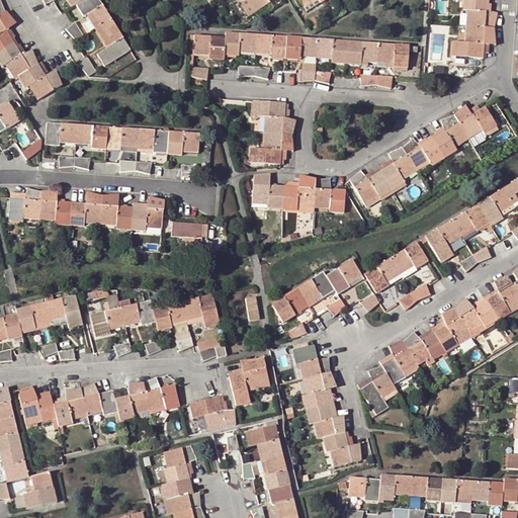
[(65,0),(70,7),(75,5),(83,17),(86,15),(88,18),(90,21),(93,18),(98,26),(103,34),(99,36),(105,45),(107,48),(96,55),(103,68),(128,51),(97,0),(65,0)]
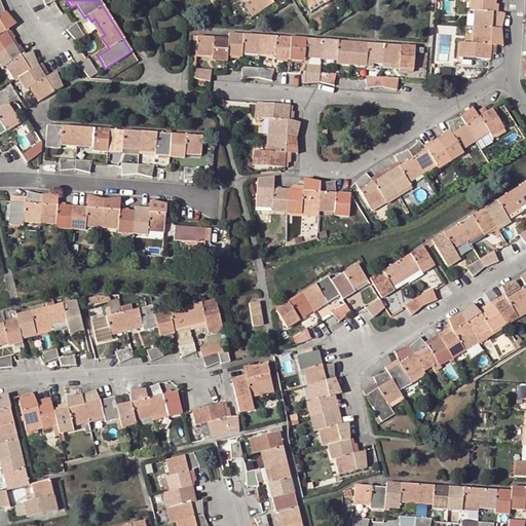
[(239,0),(251,17),(261,10),(257,3),(253,5),(250,0),(247,0),(246,1),(243,0),(239,0)]
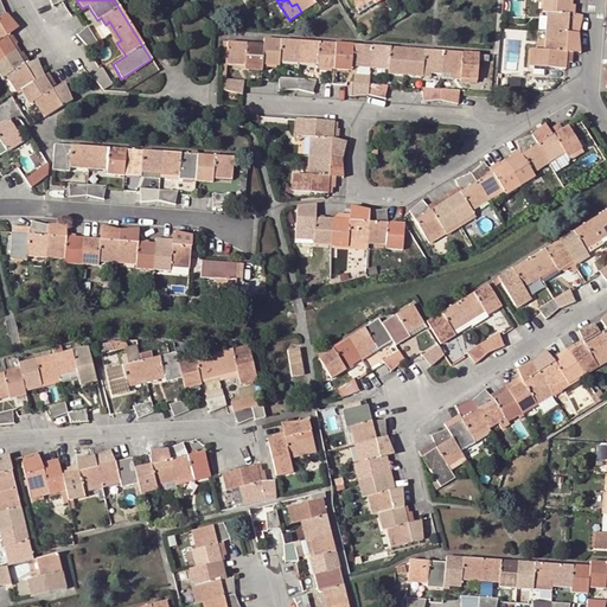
[(320,0),(281,0),(283,1),(285,0),(288,0),(292,6),(296,4),(301,12),(320,0)]
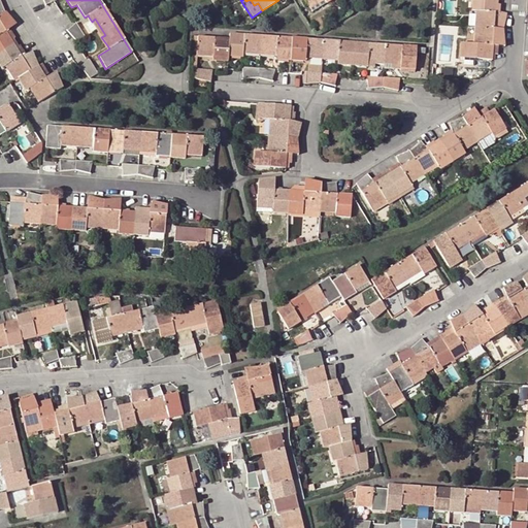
[(315,0),(306,5),(310,12),(325,3),(323,0),(321,0),(317,3),(315,0)]
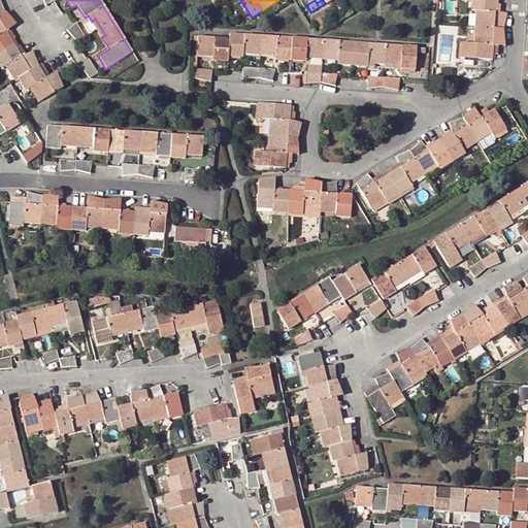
[(471,0),(471,10),(476,11),(475,19),(480,19),(480,28),(479,36),(474,36),(473,44),(461,43),(460,58),(490,61),(491,45),(497,45),(503,44),(502,30),(505,15),(493,12),(494,5),(494,0),(471,0)]
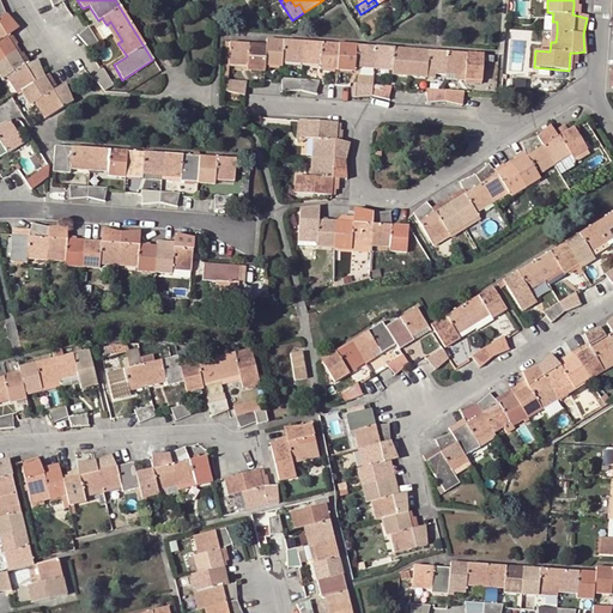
[(0,79),(1,80),(4,78),(10,86),(13,84),(18,92),(20,91),(29,105),(34,103),(38,110),(42,108),(48,116),(71,102),(65,86),(56,90),(53,92),(50,89),(43,78),(37,61),(30,65),(24,67),(14,52),(6,37),(10,32),(16,28),(4,14),(0,4),(0,79)]
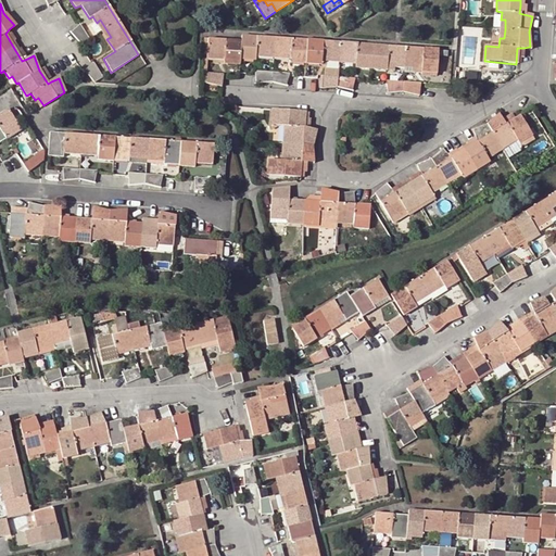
[(100,20),(97,23),(102,30),(105,28),(100,20)]
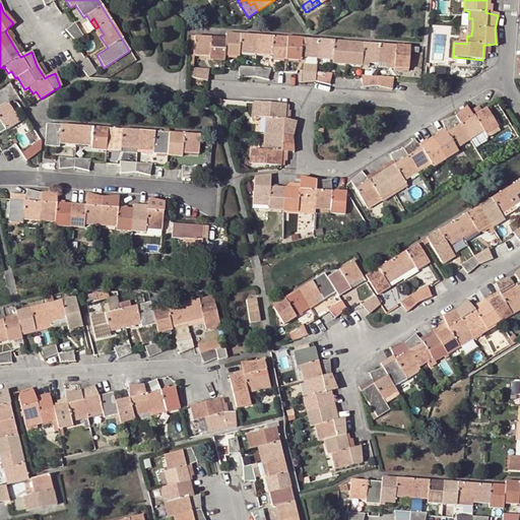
[(66,31),(75,42),(82,37),(74,23),(66,31)]
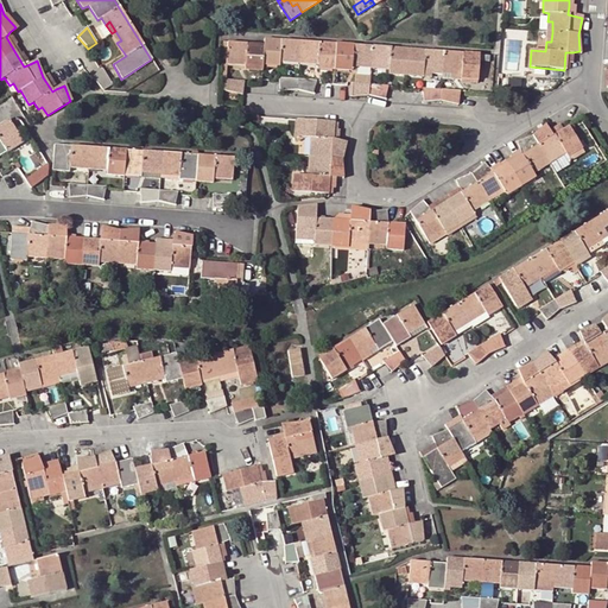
[(14,39),(10,32),(6,37),(14,51),(18,49),(14,44),(17,44),(14,39)]
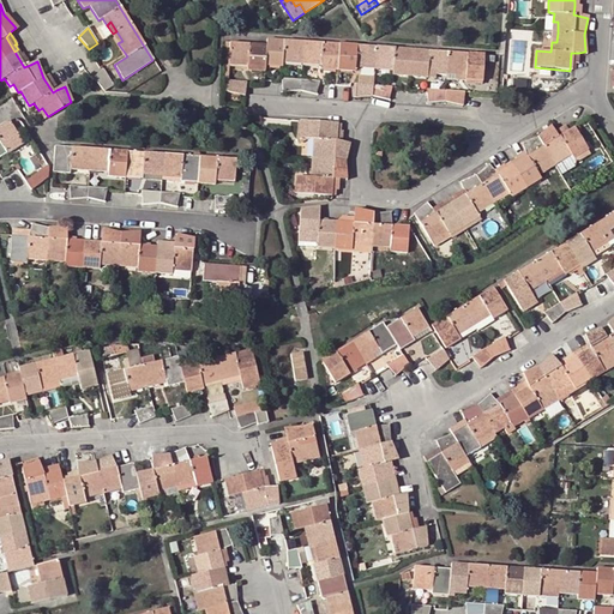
[(265,46),(224,42),(222,65),(227,65),(227,60),(238,60),(238,65),(242,65),(247,66),(247,71),(263,72),(264,66),(281,67),(281,62),(284,62),(289,64),(289,59),(300,59),(309,60),(309,65),(314,65),(320,65),(319,71),(354,72),(354,67),(357,67),(363,67),(363,64),(373,65),(384,65),(384,68),(389,70),(392,70),(392,76),(426,78),(426,72),(431,72),(435,73),(435,68),(445,70),(457,70),(456,74),(462,74),(465,74),(465,80),(481,82),(483,55),(265,40),(265,46)]
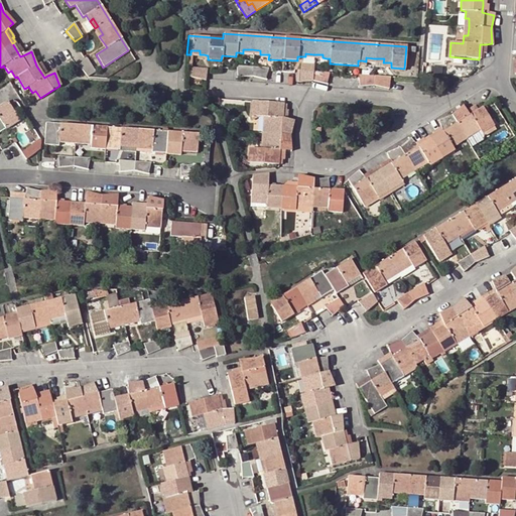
[(15,41),(12,43),(20,56),(25,54),(22,49),(19,44),(17,45),(15,41)]
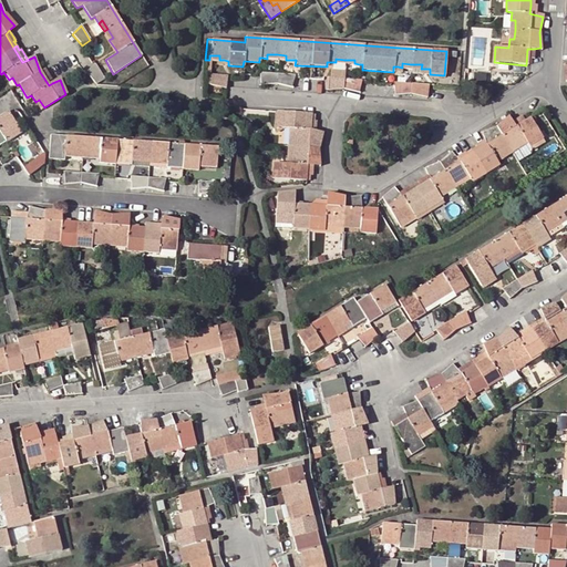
[(85,72),(98,84),(104,80),(94,64),(85,72)]
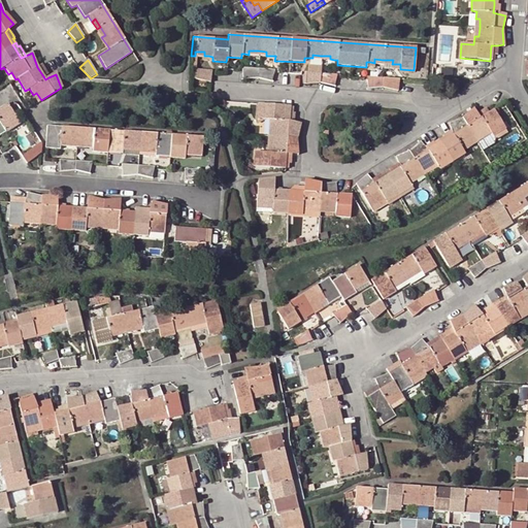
[(41,64),(37,67),(43,76),(47,74),(41,64)]
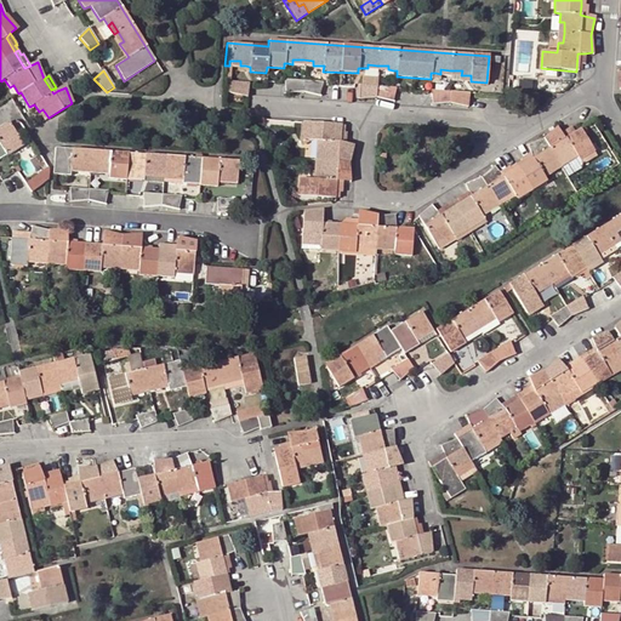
[(322,81),(284,80),(285,93),(302,91),(319,96),(322,81)]
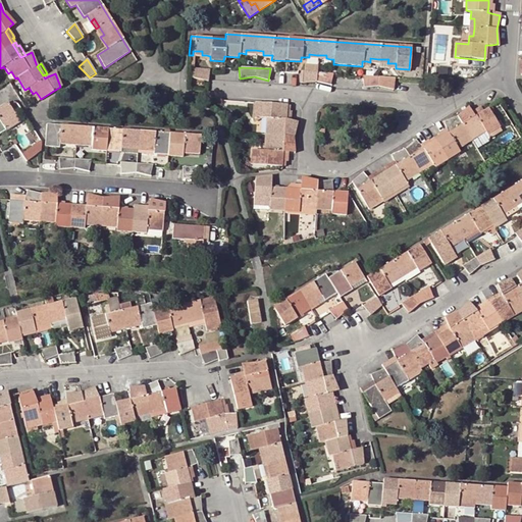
[(206,82),(208,70),(192,69),(192,77),(206,82)]
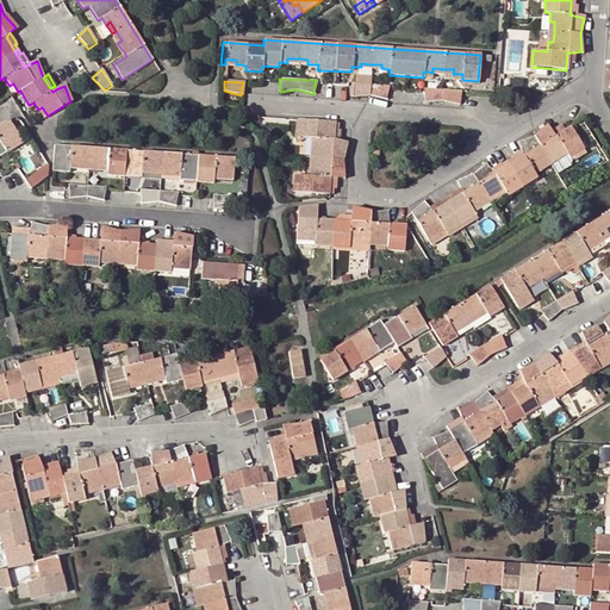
[(385,99),(388,86),(350,83),(352,97),(369,95),(385,99)]
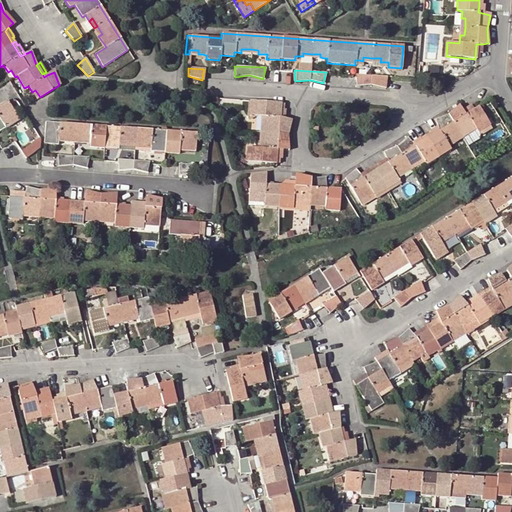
[(384,88),(386,77),(355,75),(355,86),(370,84),(384,88)]
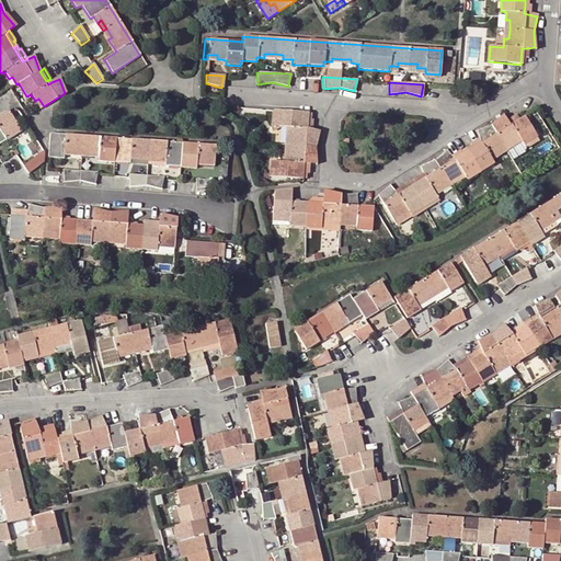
[(35,101),(41,109),(44,106),(38,99),(35,101)]
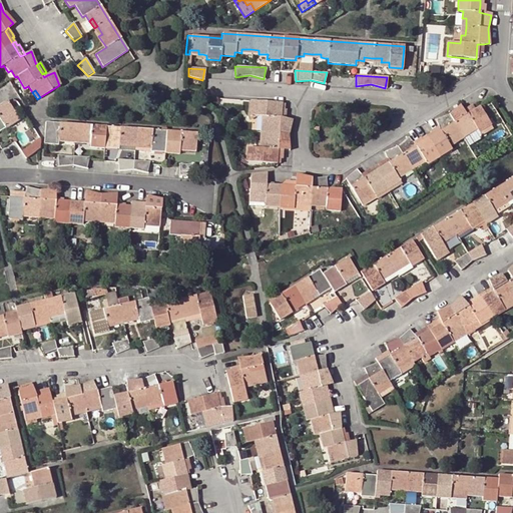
[(281,103),(250,101),(249,115),(261,116),(261,123),(265,124),(264,132),(264,141),(260,141),(259,148),(247,147),(246,161),(277,163),(278,149),(283,149),(289,148),(288,134),(292,121),(280,117),(280,110),(281,103)]
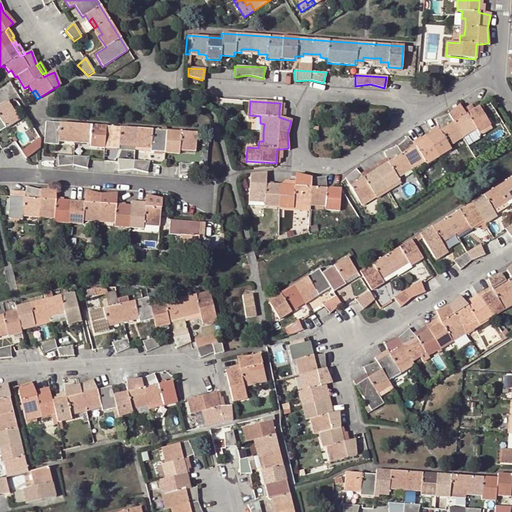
[(0,131),(5,129),(2,125),(6,123),(9,121),(7,118),(14,113),(6,102),(0,105),(0,131)]
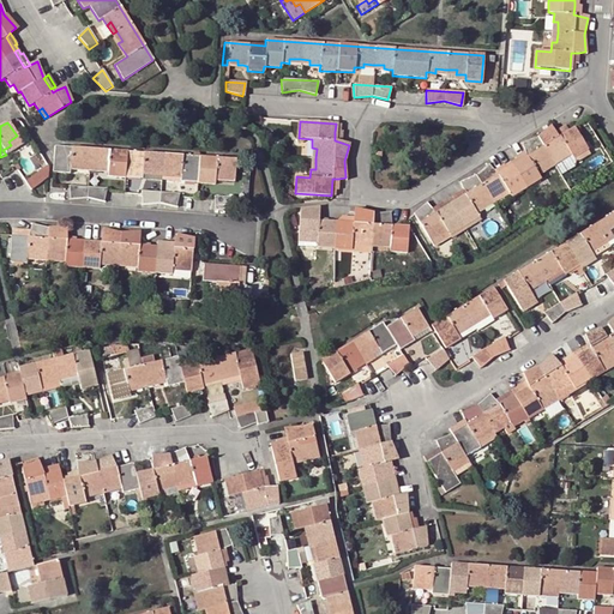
[(560,134),(567,131),(564,125),(560,127),(557,130),(560,134)]
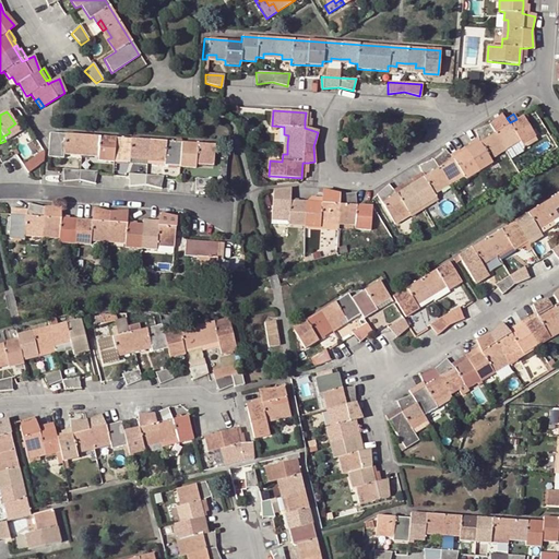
[(533,133),(522,116),(516,119),(510,122),(508,123),(500,115),(488,126),(473,132),(476,138),(478,143),(465,151),(458,155),(452,158),(443,150),(431,161),(417,166),(419,173),(421,178),(408,186),(395,194),(392,190),(388,185),(376,194),(388,215),(396,210),(399,213),(405,210),(407,214),(421,206),(435,198),(431,192),(439,188),(436,185),(444,180),(452,175),(454,178),(462,175),(465,179),(491,164),(488,158),(495,154),(492,151),(501,145),(509,140),(511,144),(515,141),(519,140),(519,141),(533,133)]
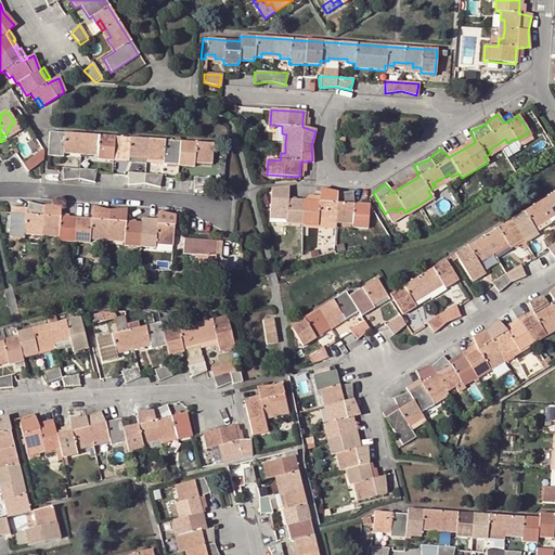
[(49,132),(48,156),(62,157),(63,153),(66,154),(71,154),(71,150),(80,151),(90,151),(90,155),(94,155),(98,156),(98,159),(127,162),(128,158),(137,158),(137,155),(146,155),(155,156),(155,160),(163,160),(163,165),(193,167),(193,163),(197,164),(202,164),(202,159),(211,160),(213,144),(49,132)]
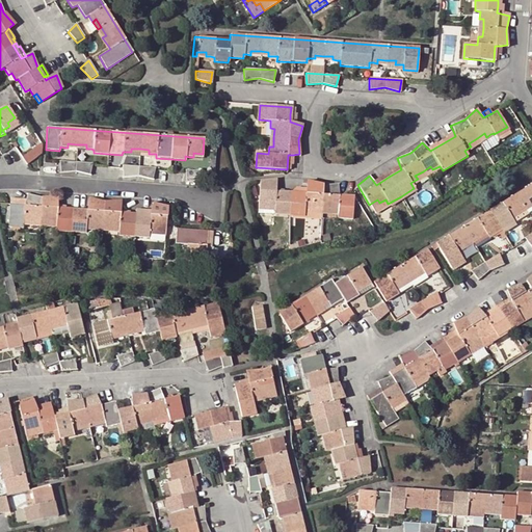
[(509,130),(507,127),(494,134),(496,138),(509,130)]
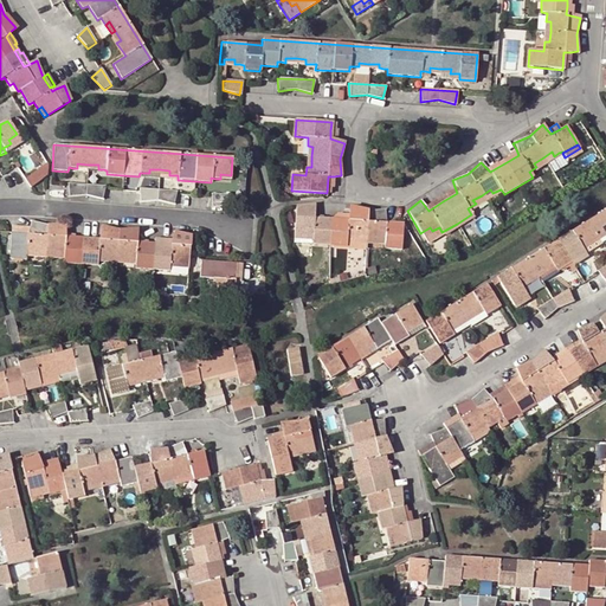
[(519,155),(516,149),(511,153),(507,155),(508,158),(502,160),(504,163),(519,155)]
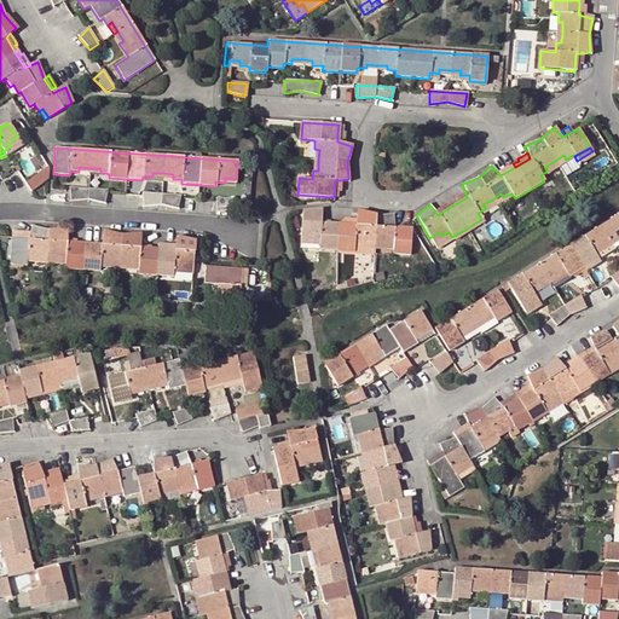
[(555,161),(556,165),(565,177),(578,168),(571,156),(566,160),(563,155),(555,161)]
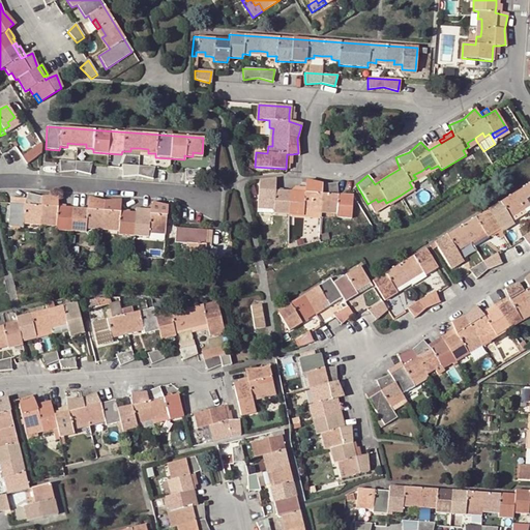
[(11,143),(20,151),(30,142),(25,135),(11,143)]
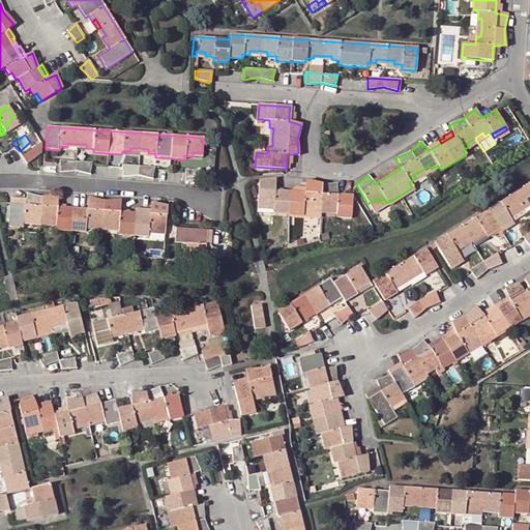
[(467,143),(469,146),(476,141),(475,138),(467,143)]
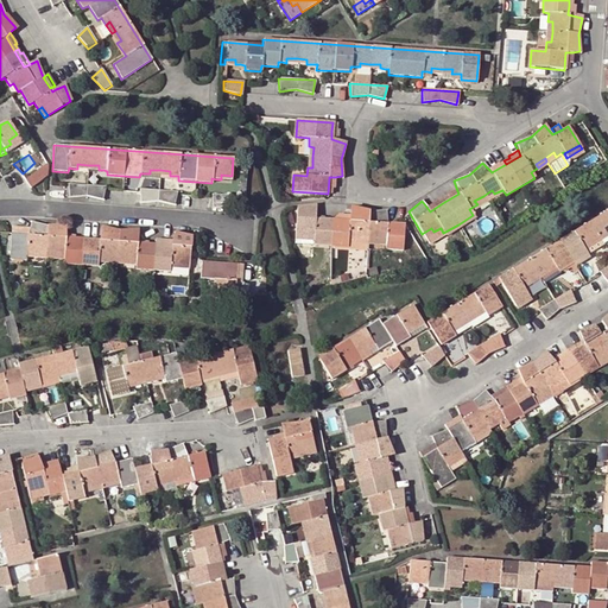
[(159,179),(160,170),(150,170),(150,173),(140,173),(139,177),(144,178),(159,179)]
